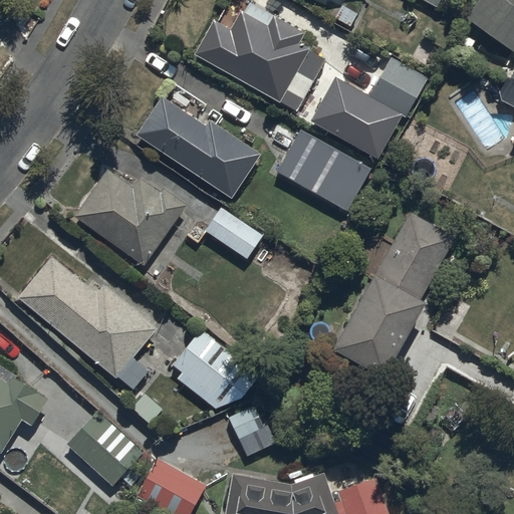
[(423,0),(437,8),(441,0),(423,0)]
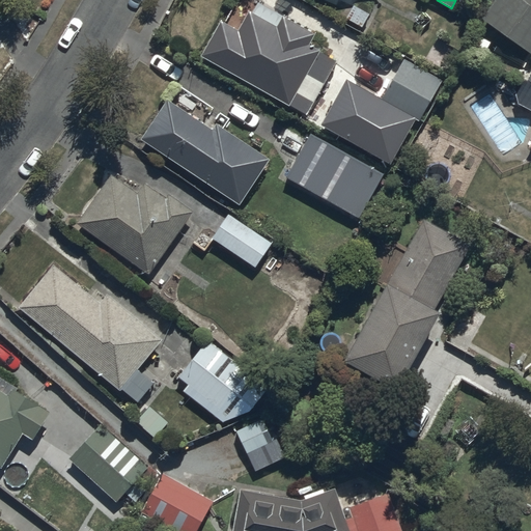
[(530,0),(493,0),(480,19),(530,52),(530,0)]
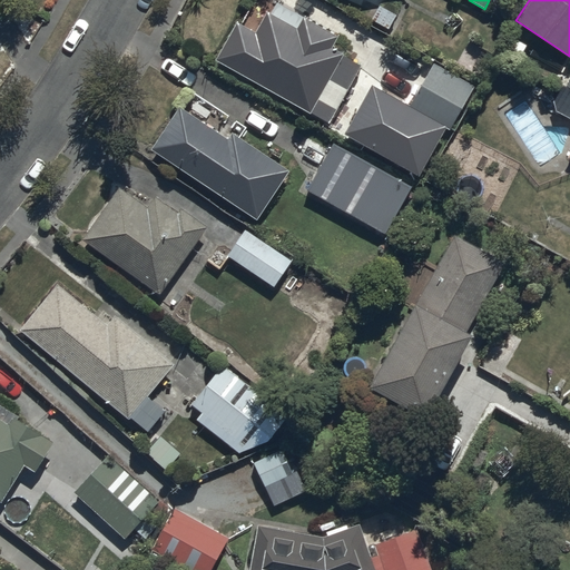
[(236,22),(214,60),(310,115),(344,53),(333,48),(338,38),(302,18),(296,28),(266,11),(254,32),(236,22)]
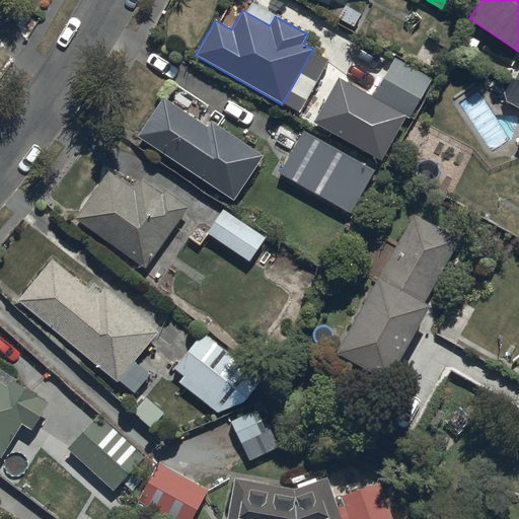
[(373,97),(339,78),(314,123),(381,160),(406,117),(410,119),(432,79),(394,58),(373,97)]
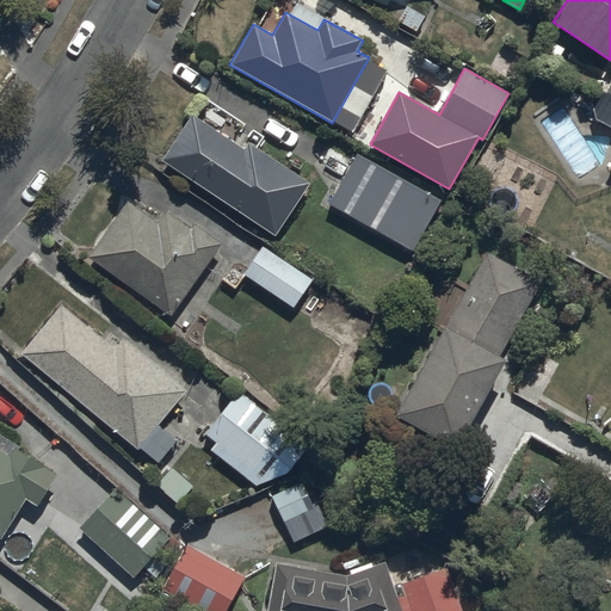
[(244,150),(192,116),(162,161),(276,236),(309,185),(247,144),(244,150)]
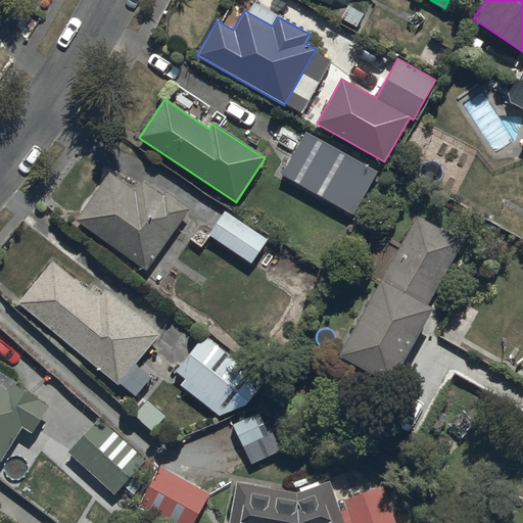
[(378,172),(306,132),(281,177),(353,217),(378,172)]
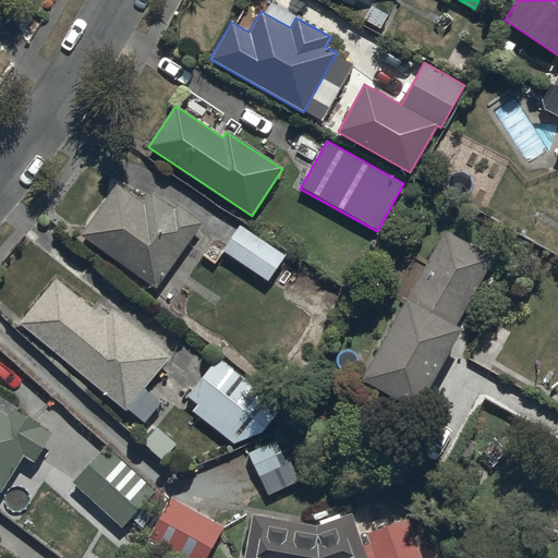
[(114,184),(80,234),(156,288),(201,223),(176,205),(172,208),(152,194),(144,205),(114,184)]
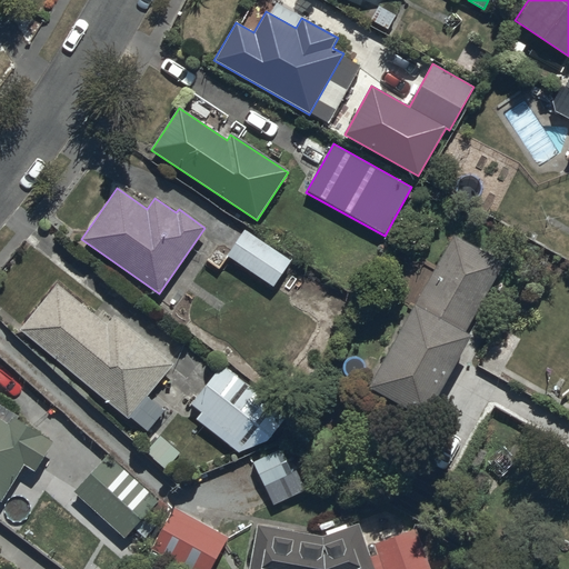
[(219,269),(228,256),(272,287),(290,262),(246,230),(231,250),(219,241),(206,259),(219,269)]
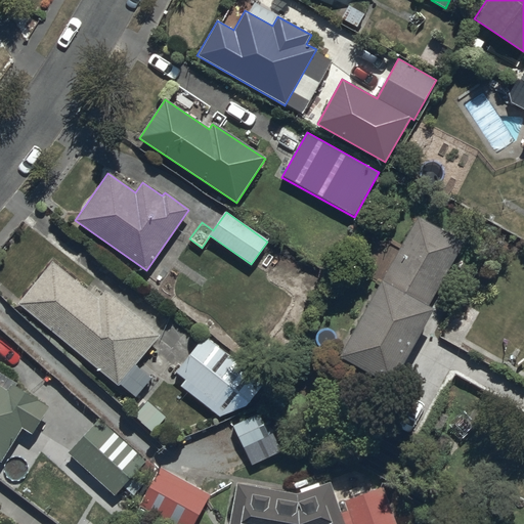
[(464,245),(417,218),(339,356),(391,385),(434,307),(430,305),(464,245)]
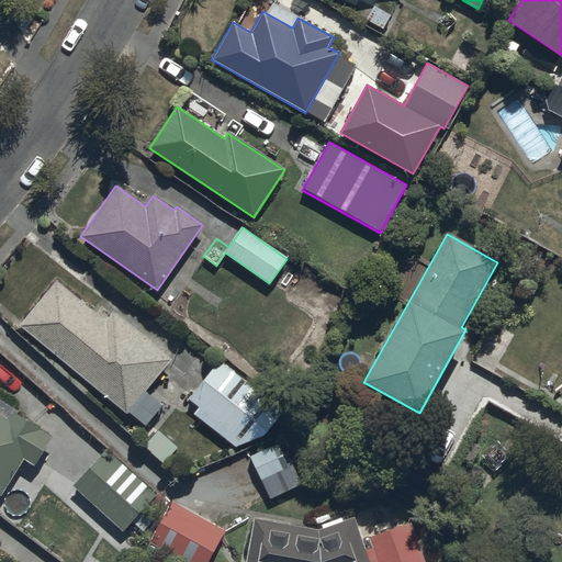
[(56,281),(20,326),(127,413),(169,360),(112,313),(105,321),(56,281)]
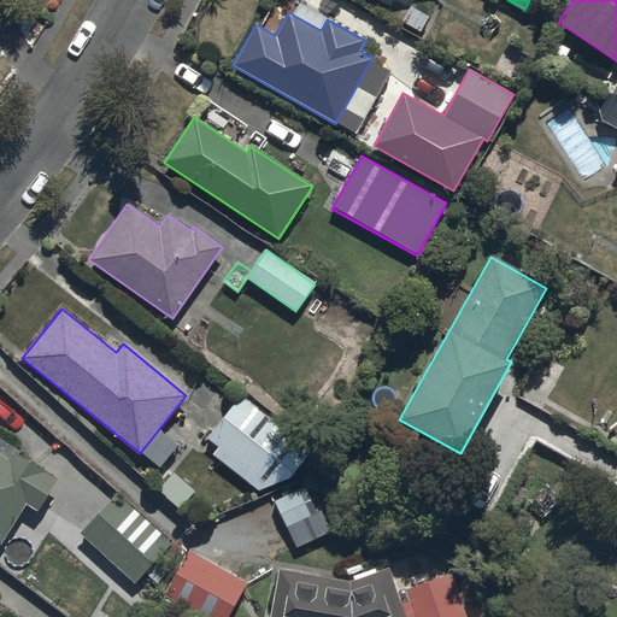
[(252,405),(217,448),(266,486),(291,472),(309,448),(252,405)]
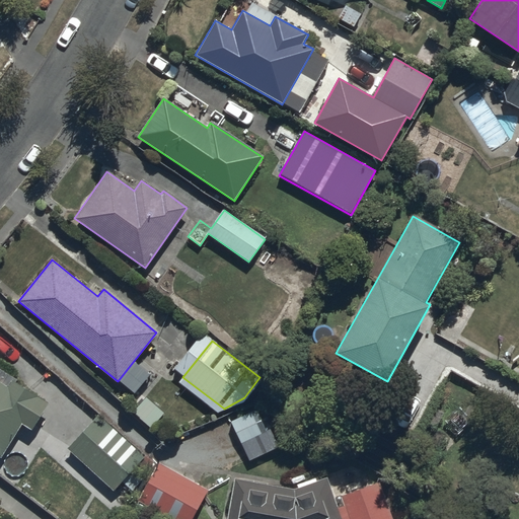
[(19,384),(0,371),(0,455),(2,456),(21,424),(31,430),(49,401),(19,384)]
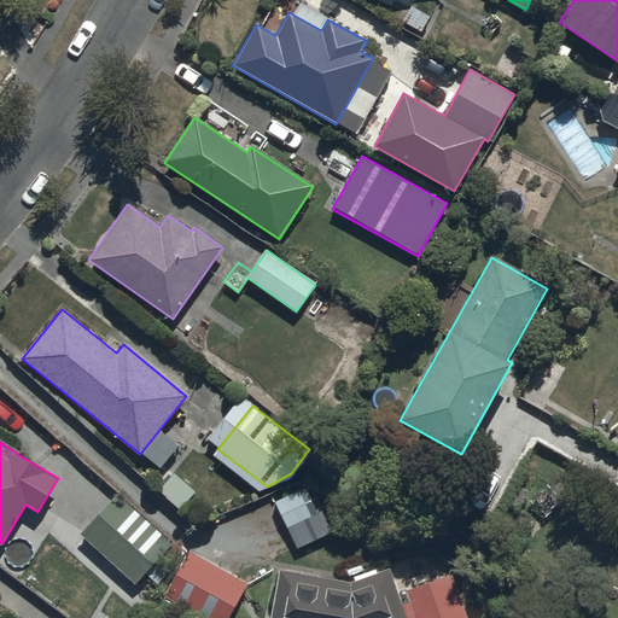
[(304,488),(274,502),(298,549),(333,532),(322,511),(318,513),(304,488)]
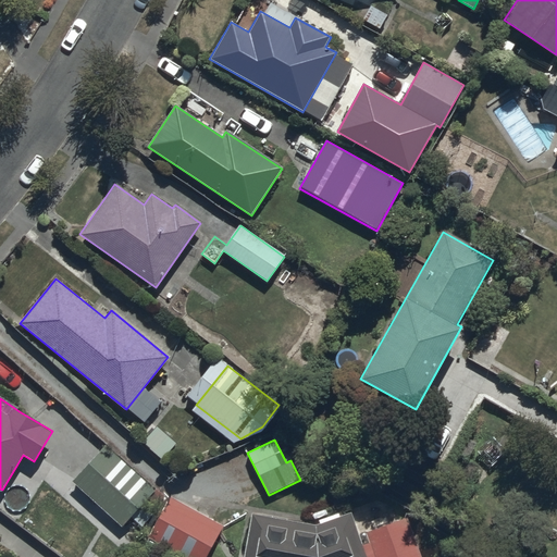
[(103,445),(72,482),(122,525),(153,490),(103,445)]
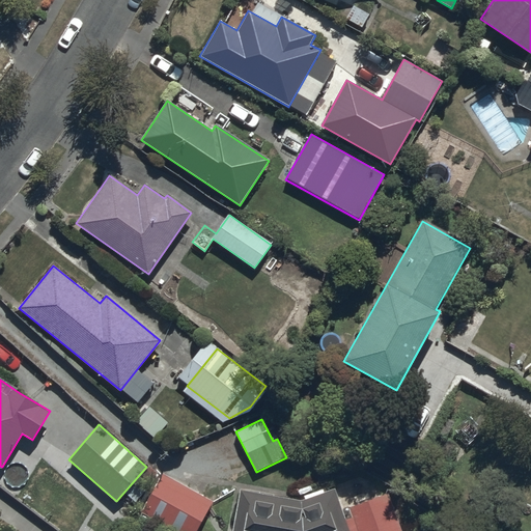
[(160,474),(140,511),(175,530),(197,530),(214,503),(160,474)]
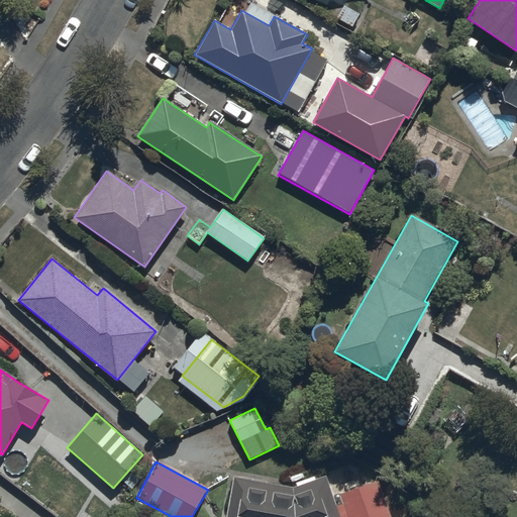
[(339,516),(336,506),(329,485),(334,484),(330,474),(292,487),(234,478),(226,516),(339,516)]
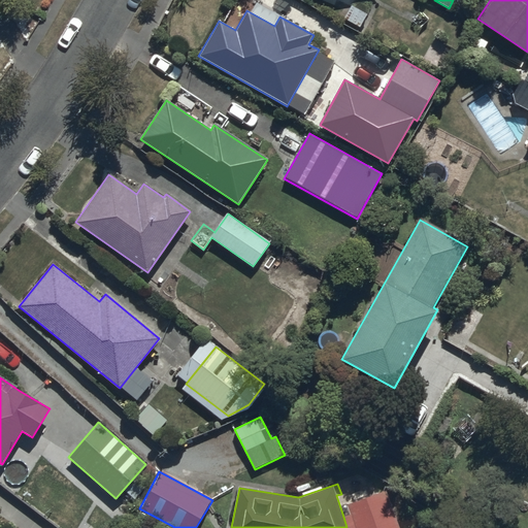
[(343,517),(347,527),(398,527),(386,491),(348,503),(352,515),(343,517)]
